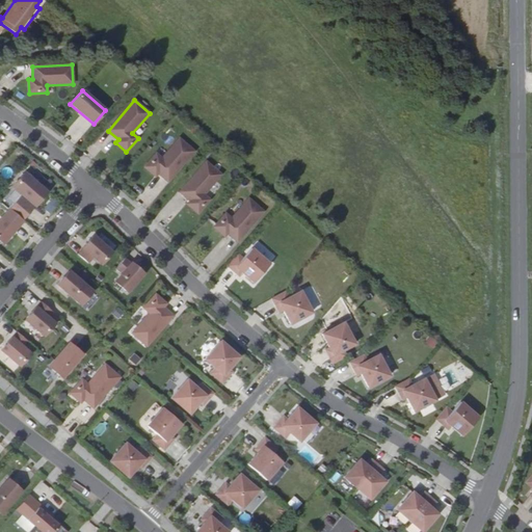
[(161,159),(155,154),(143,167),(155,177),(157,174),(167,182),(193,152),(179,138),(161,159)]
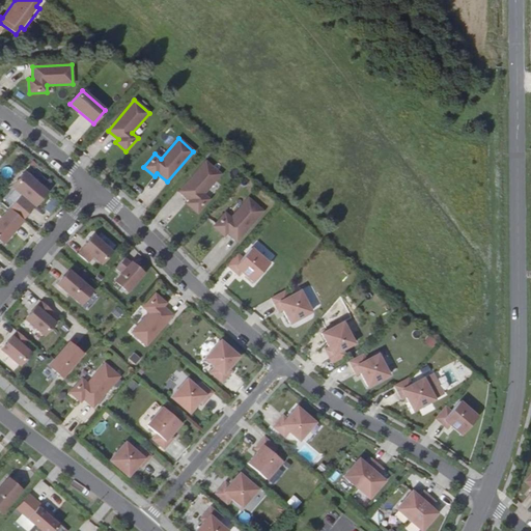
[(220,174),(205,162),(178,192),(189,201),(186,204),(197,214),(208,200),(203,195),(220,174)]
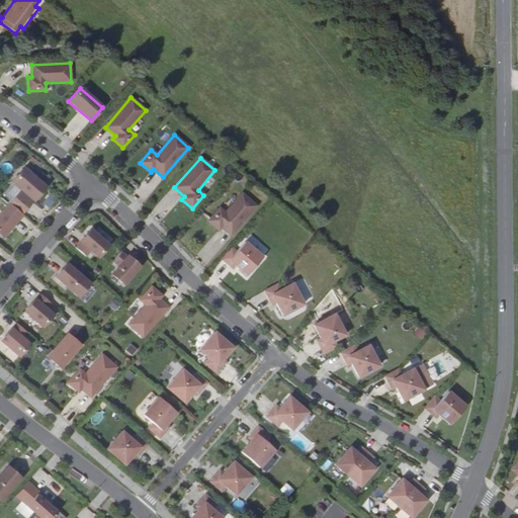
[(11,182),(19,189),(12,197),(26,209),(46,187),(23,168),(11,182)]
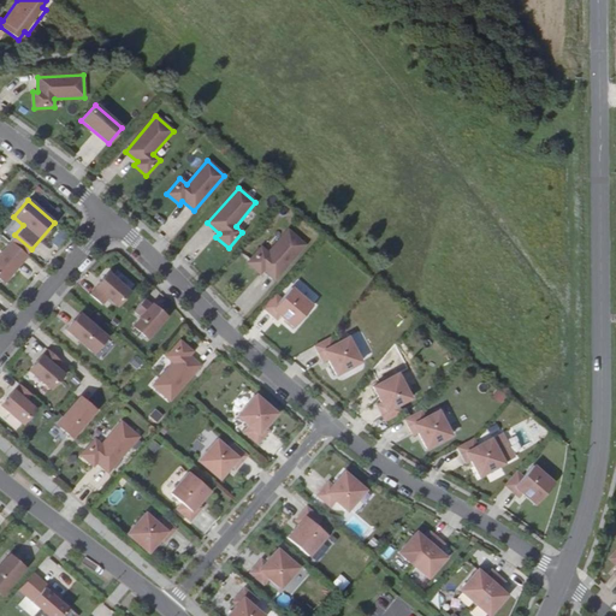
[(58,249),(67,235),(58,227),(48,242),(58,249)]
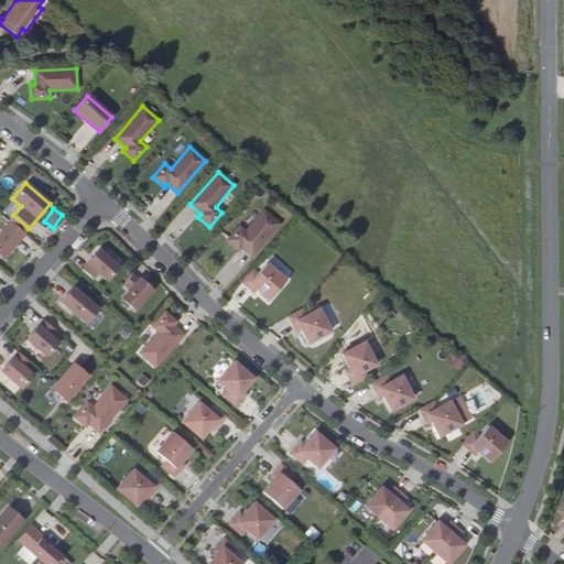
[(245,232),(238,227),(226,241),(237,251),(240,248),(251,257),(279,225),(263,210),(245,232)]
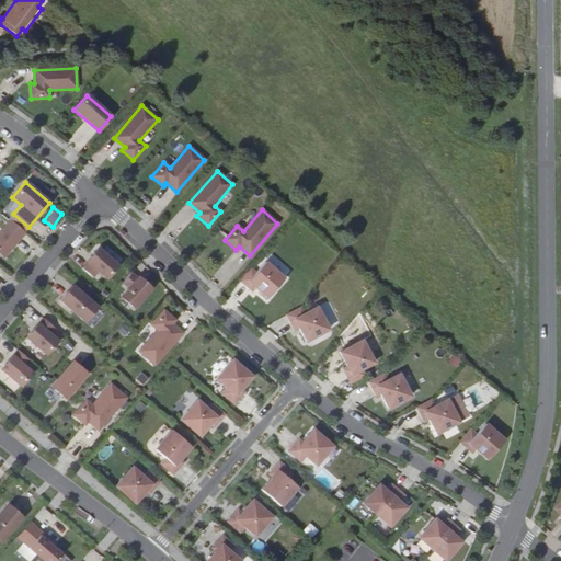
[(9,220),(0,230),(0,254),(2,258),(24,232),(9,220)]
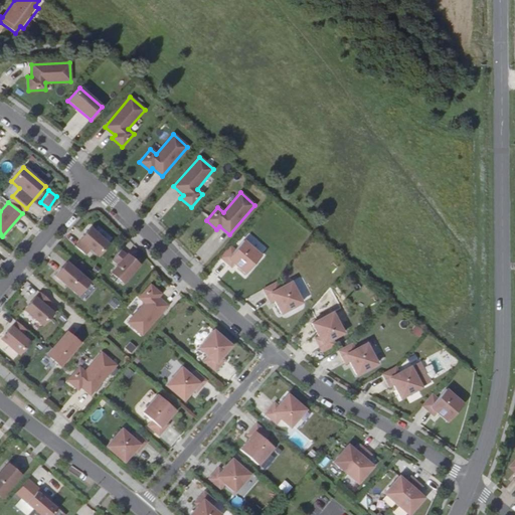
[(108,243),(90,228),(74,246),(87,256),(94,249),(99,254),(108,243)]
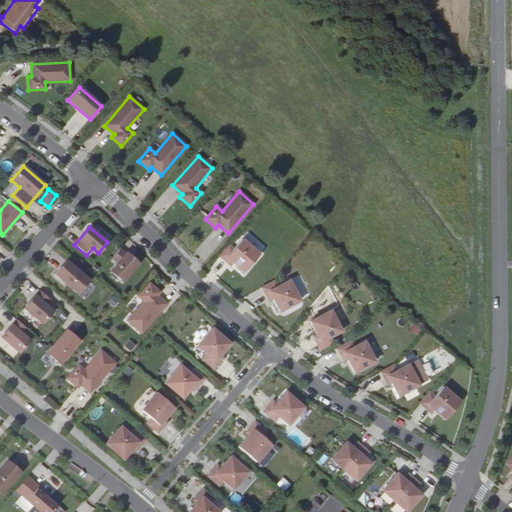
[(228,244),(218,256),(230,266),(232,262),(244,272),(259,254),(242,239),(233,249),(228,244)]
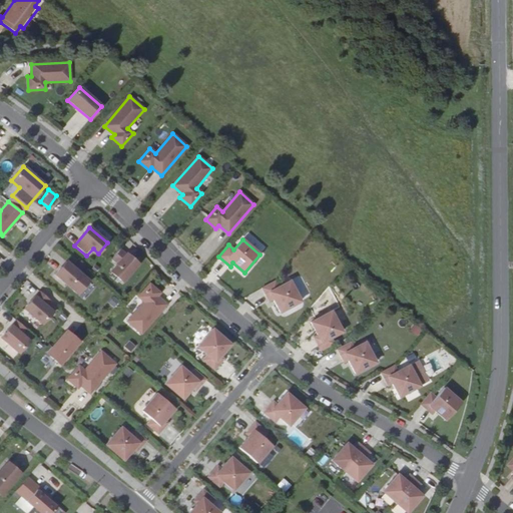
[(138,265),(120,248),(111,260),(116,265),(110,272),(123,283),(138,265)]
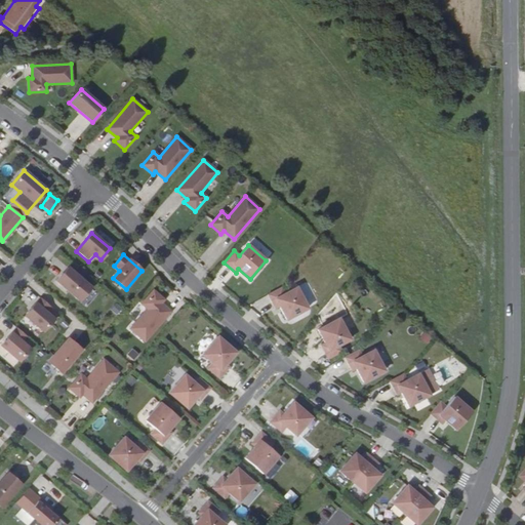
[(91,287),(68,268),(56,281),(79,301),(91,287)]
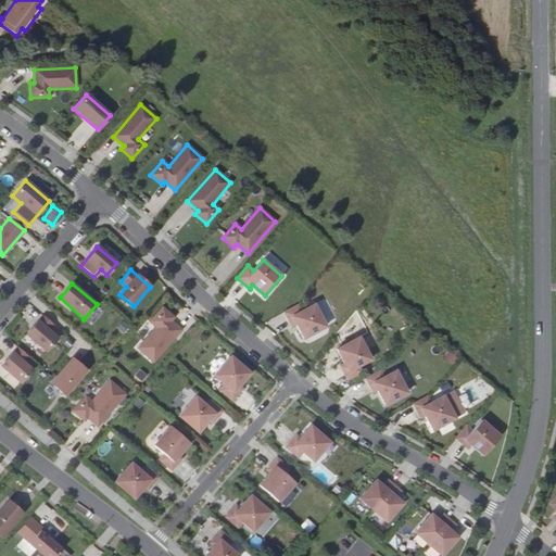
[(299,304),(283,313),(291,327),(295,325),(303,339),(326,327),(314,304),(302,311),(299,304)]
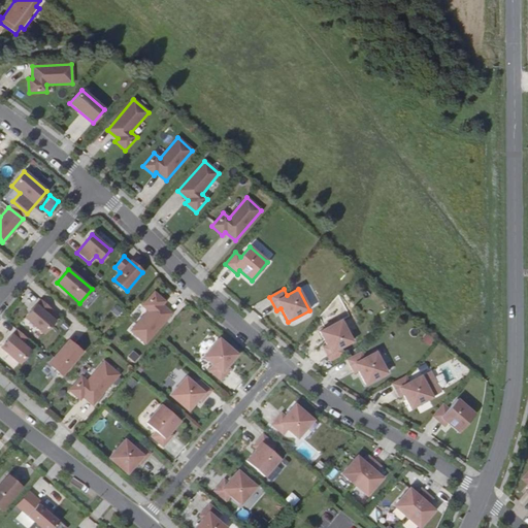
[(165,301),(154,292),(142,305),(147,310),(131,331),(145,343),(172,314),(162,305),(165,301)]
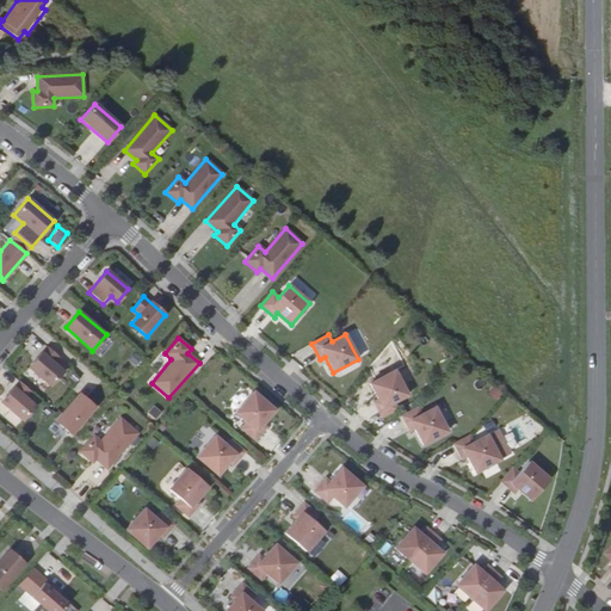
[(62,360),(50,350),(31,370),(53,389),(66,375),(57,366),(62,360)]
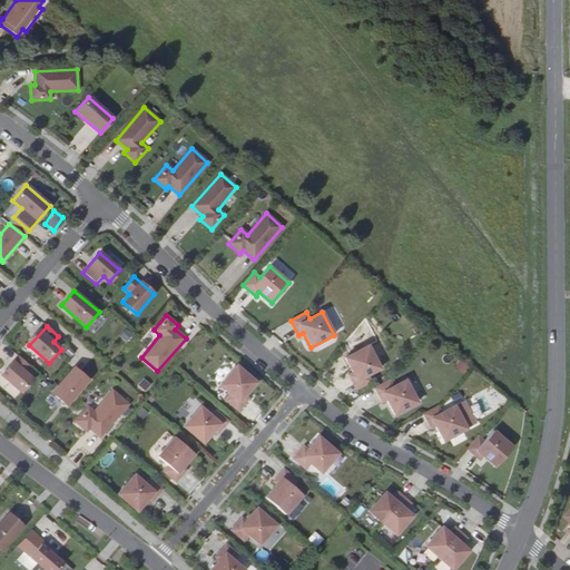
[(367,346),(345,359),(353,373),(349,375),(356,390),(371,382),(367,375),(380,369),(367,346)]
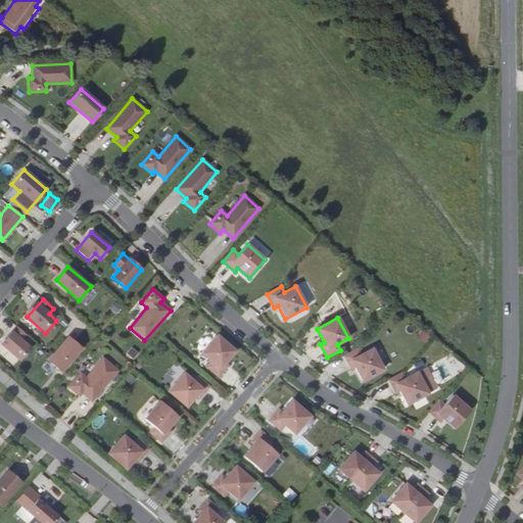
[(29,337),(17,328),(2,346),(20,362),(31,349),(24,342),(29,337)]
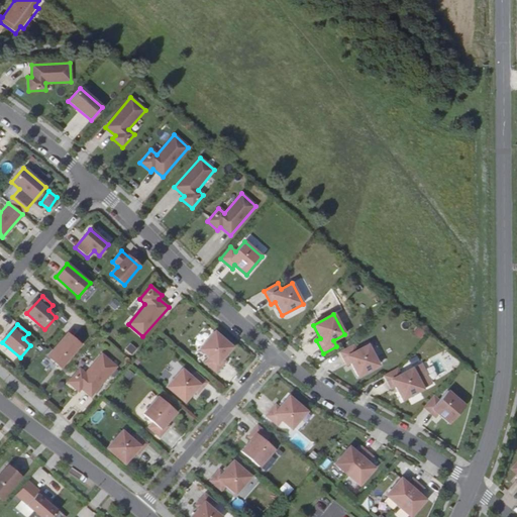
[(214,331),(199,349),(208,357),(204,363),(216,373),(225,362),(222,358),(232,347),(214,331)]
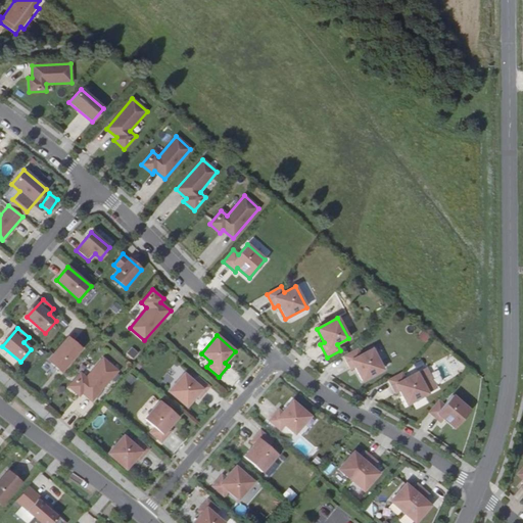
[(80,350),(66,338),(47,361),(60,373),(80,350)]
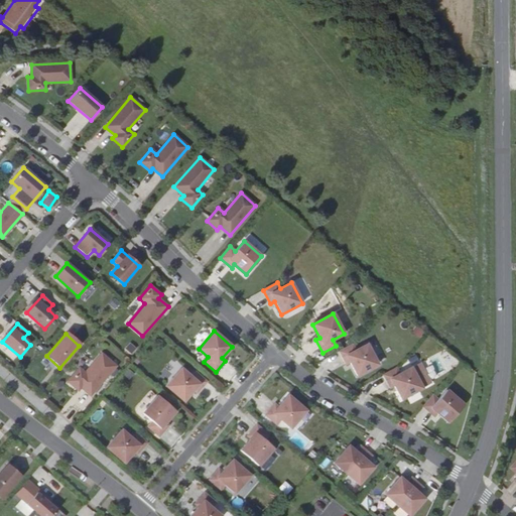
[(129,343),(124,349),(131,354),(135,348),(129,343)]
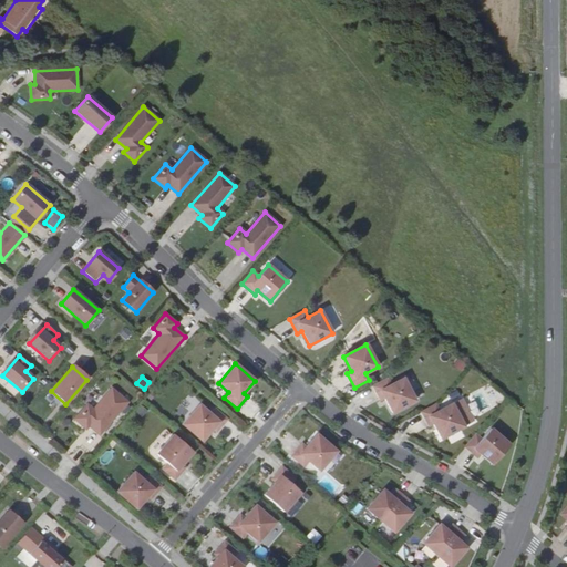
[(391,385),(388,378),(372,387),(380,401),(384,399),(392,414),(415,401),(403,379),(391,385)]
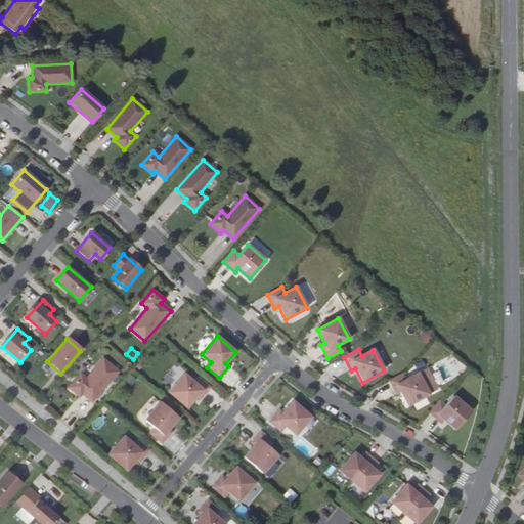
[(118,372),(103,359),(86,379),(80,374),(69,387),(79,397),(82,394),(92,402),(118,372)]
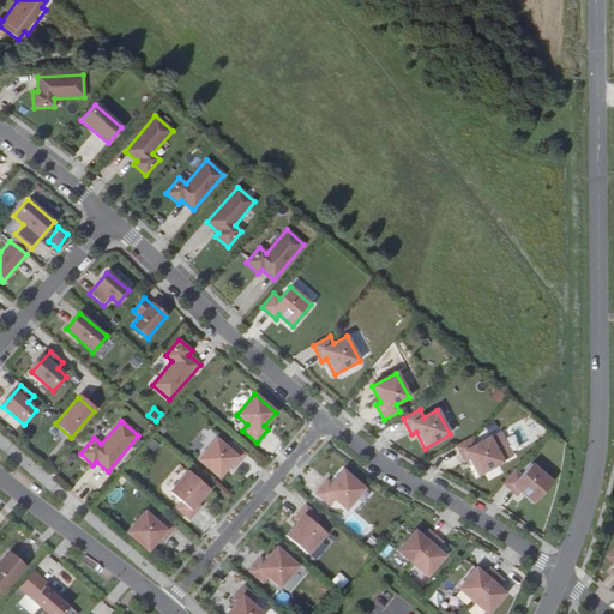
[(471,437),(456,446),(464,463),(469,459),(477,476),(503,463),(489,438),(476,445),(471,437)]
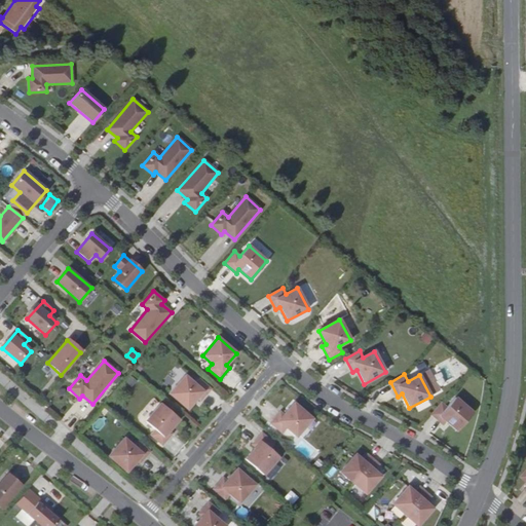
[(185,375),(170,393),(187,410),(197,398),(201,401),(211,389),(199,379),(194,384),(185,375)]
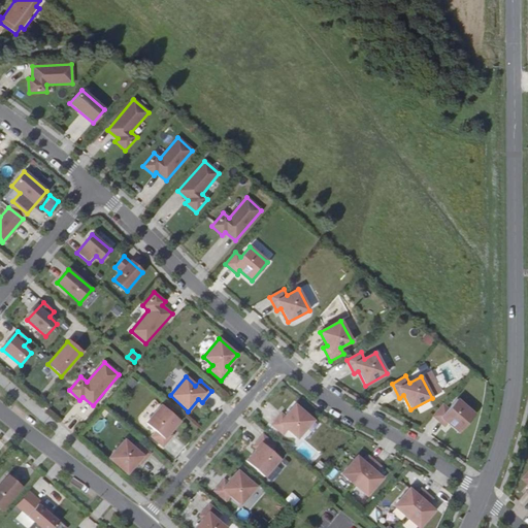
[(442,404),(432,416),(444,427),(448,423),(459,433),(475,415),(457,399),(449,409),(442,404)]
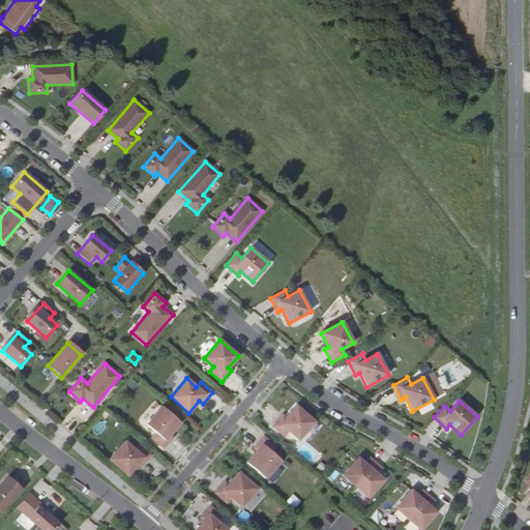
[(283,415),(272,427),(284,437),(289,432),(298,440),(315,422),(296,406),(286,418),(283,415)]
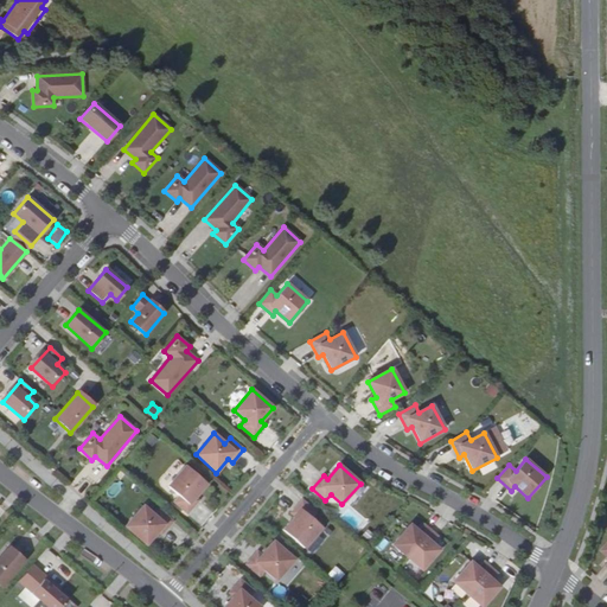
[(185,466),(167,486),(179,496),(173,502),(187,515),(199,500),(195,497),(206,484),(185,466)]
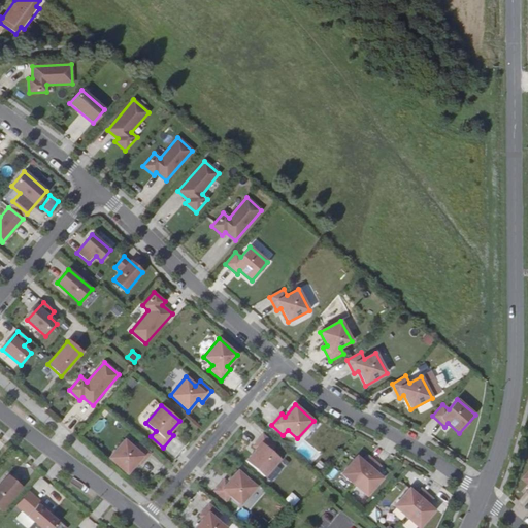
[(256,449),(245,461),(264,476),(279,459),(270,451),(274,444),(263,434),(253,447),(256,449)]
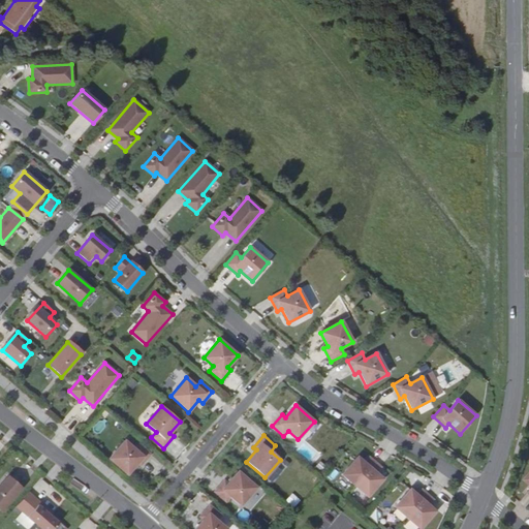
[(124,440),(109,459),(127,475),(137,463),(141,466),(151,455),(138,444),(134,449),(124,440)]
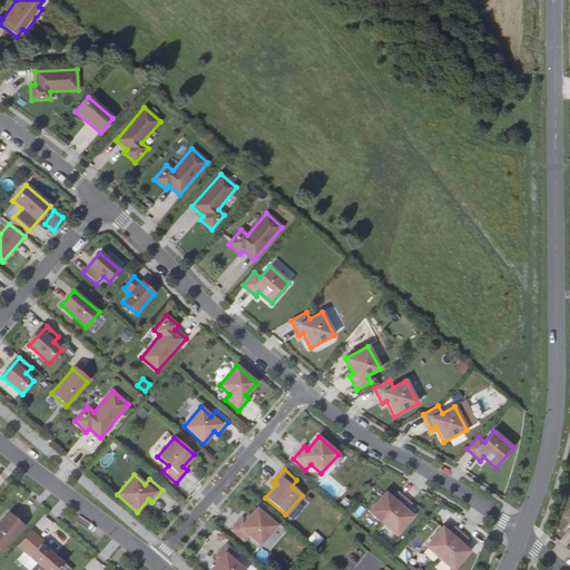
[(385,492),(369,511),(395,536),(412,516),(405,510),(411,503),(397,492),(392,499),(385,492)]
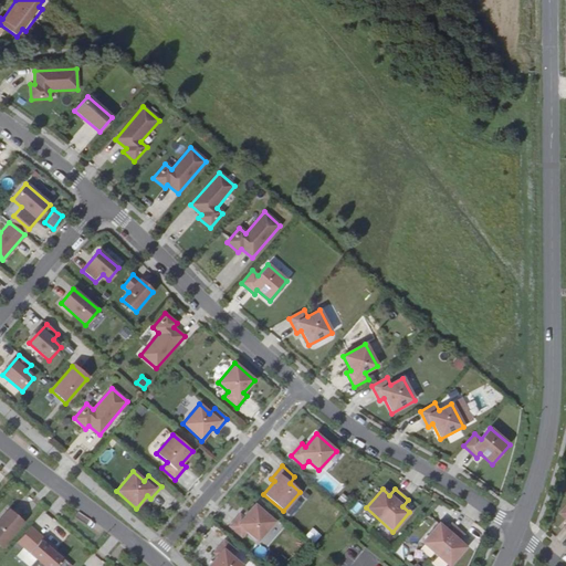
[(240,514),(229,526),(242,537),(247,532),(258,541),(274,522),(254,504),(243,517),(240,514)]
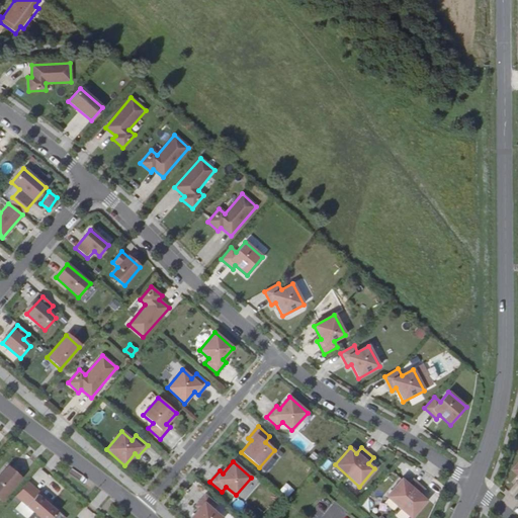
[(20,479),(7,466),(0,475),(0,499),(1,501),(20,479)]
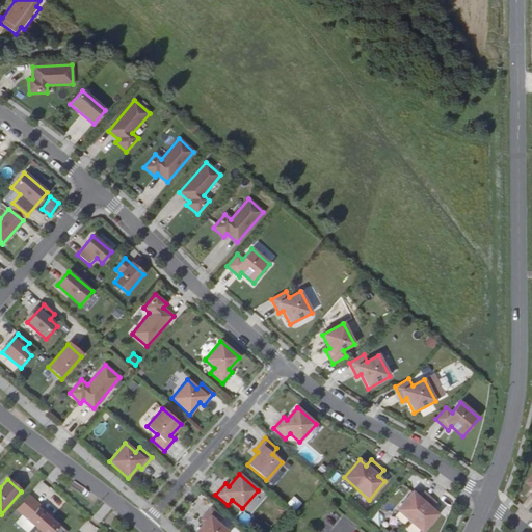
[(413,491),(397,510),(422,531),(437,514),(431,508),(436,502),(424,493),(419,498),(413,491)]
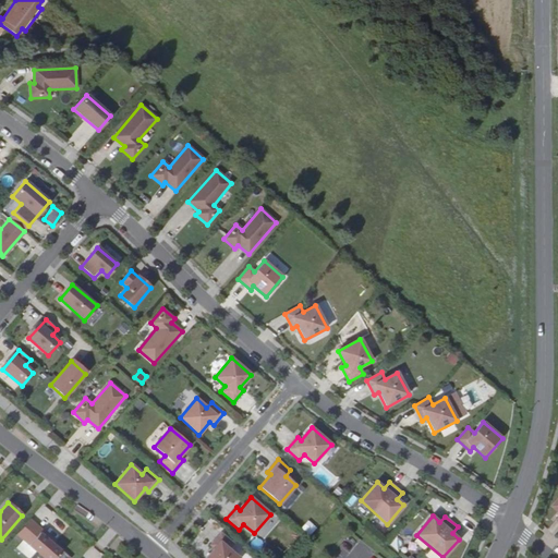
[(16,534),(23,540),(34,528),(53,544),(56,541),(31,519),(16,534)]
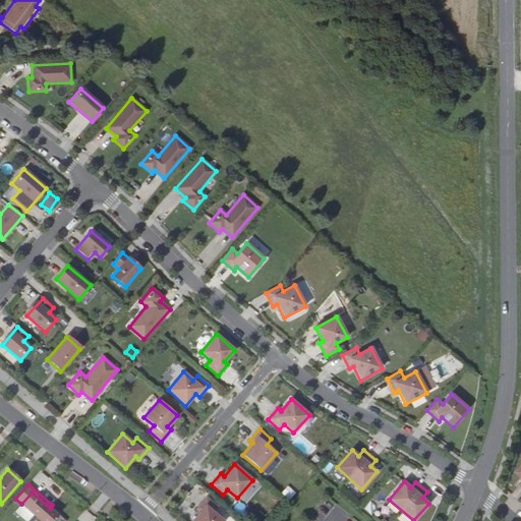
[(290,500),(295,491),(286,485),(281,494),(290,500)]
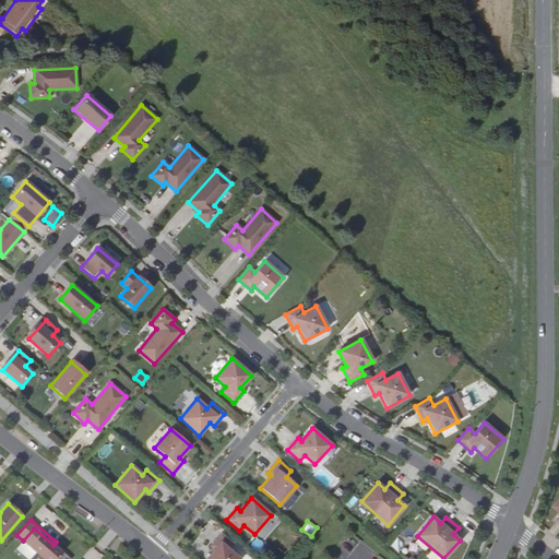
[(54,545),(34,528),(23,540),(43,558),(56,558),(62,552),(54,545)]
